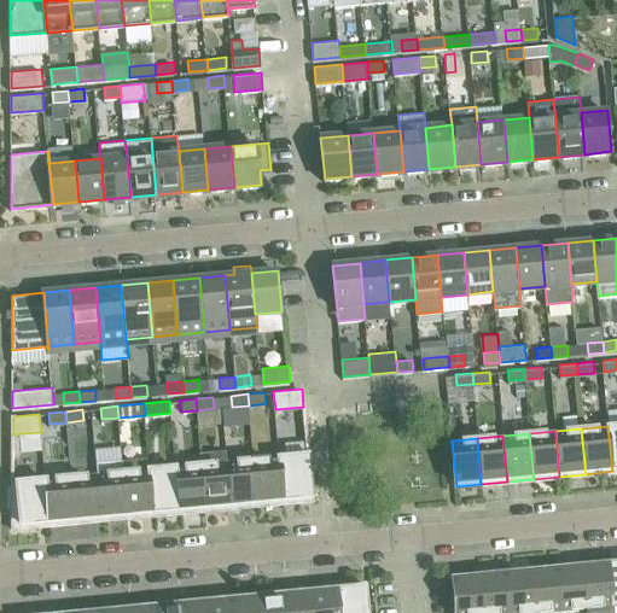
[(202,463),(205,509),(232,507),(227,461),(226,448),(201,450),(202,463)]
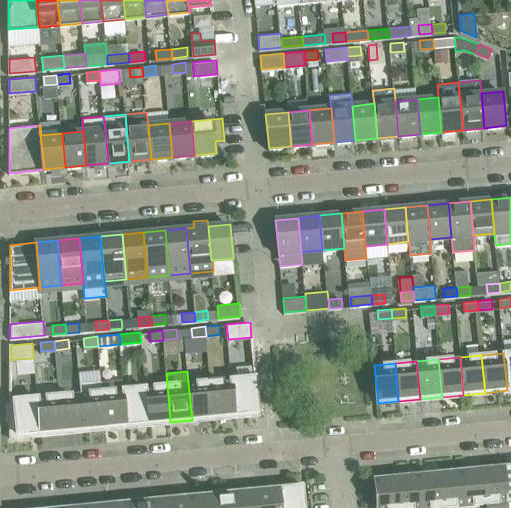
[(255,376),(231,378),(235,416),(259,414),(255,376)]
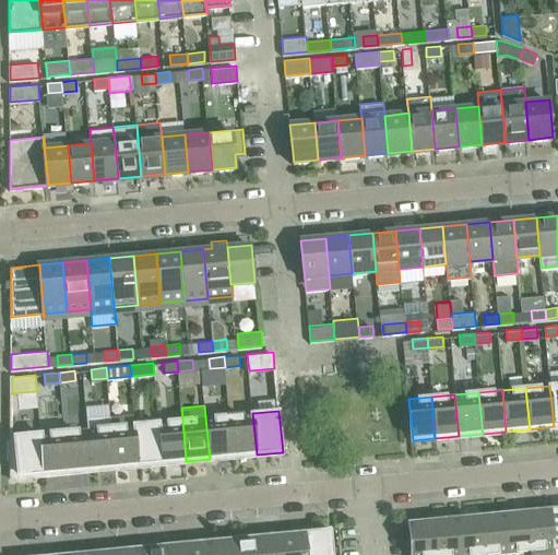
[(110,414),(116,468),(139,465),(135,424),(134,412),(110,414)]
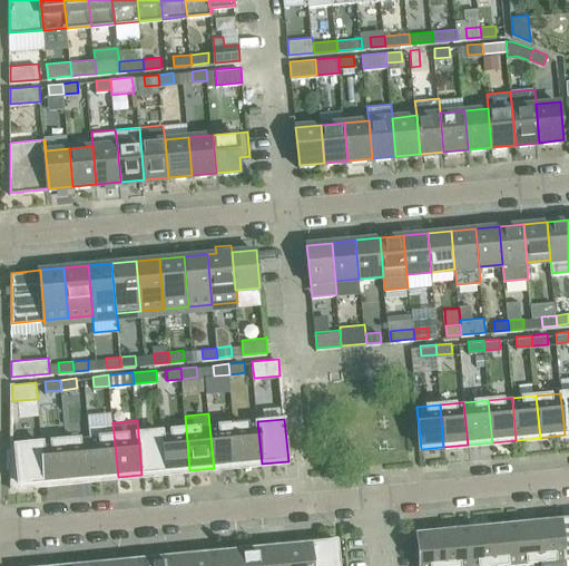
[(257,421),(234,423),(237,466),(262,464),(257,421)]
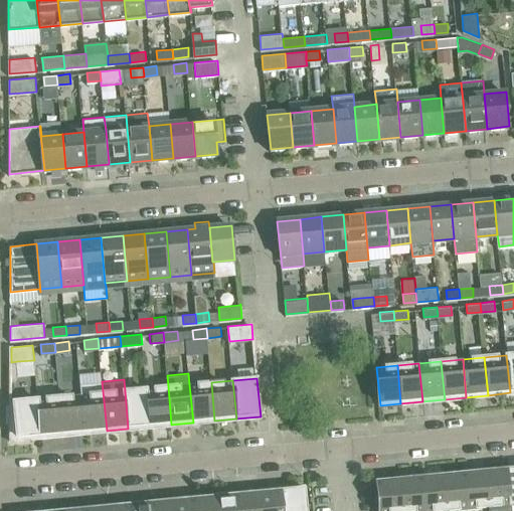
[(80,383),(81,394),(84,433),(107,431),(102,381),(80,383)]
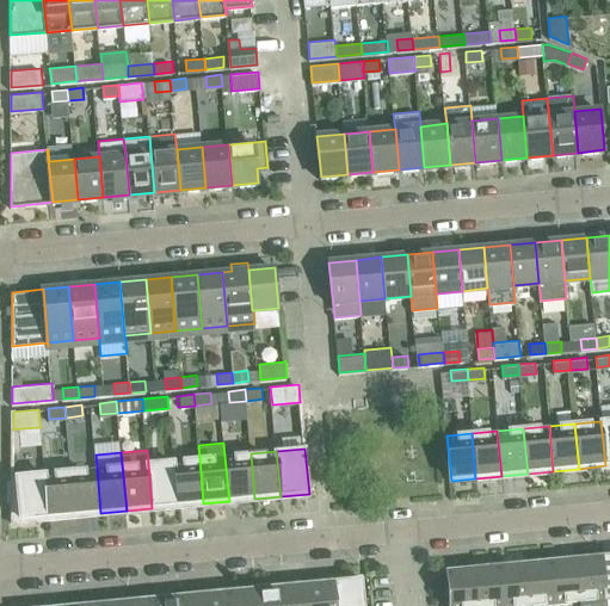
[(251,453),(225,456),(229,501),(254,499),(251,453)]
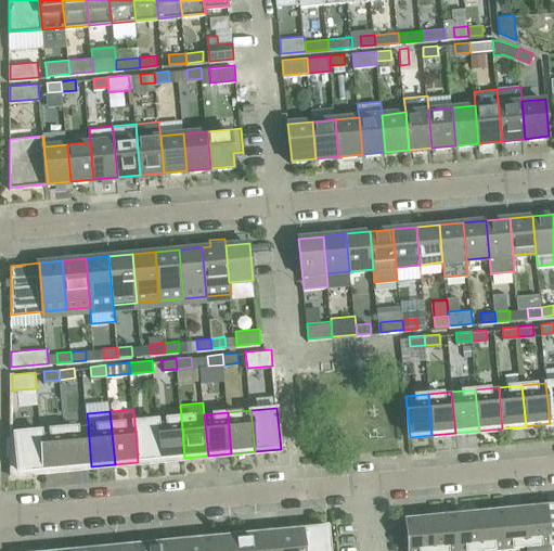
[(181,417),(157,419),(162,460),(184,458),(181,417)]
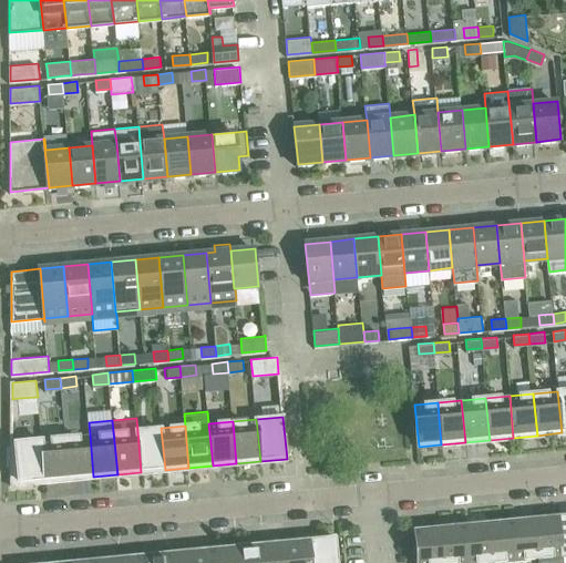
[(161,428),(137,430),(141,472),(165,470),(161,428)]
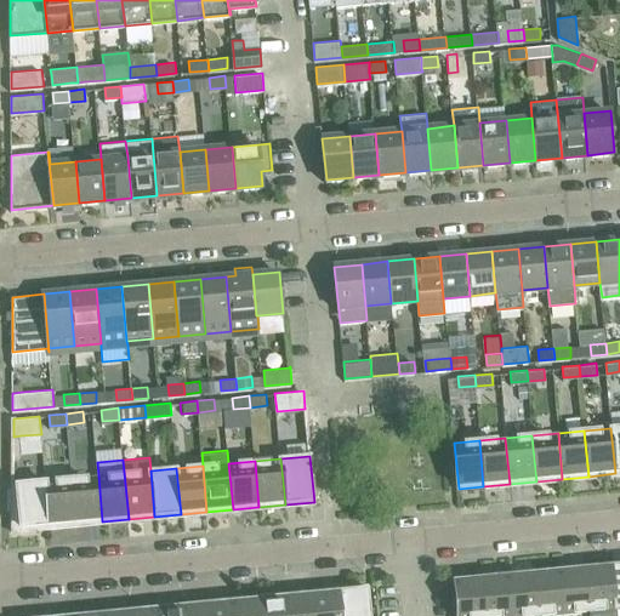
[(77,524),(102,522),(98,475),(72,478),(77,524)]
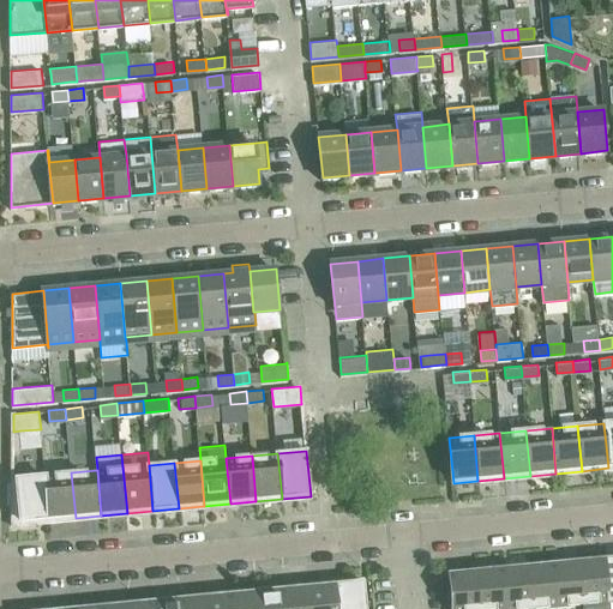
[(46,475),(49,520),(76,518),(71,472),(46,475)]
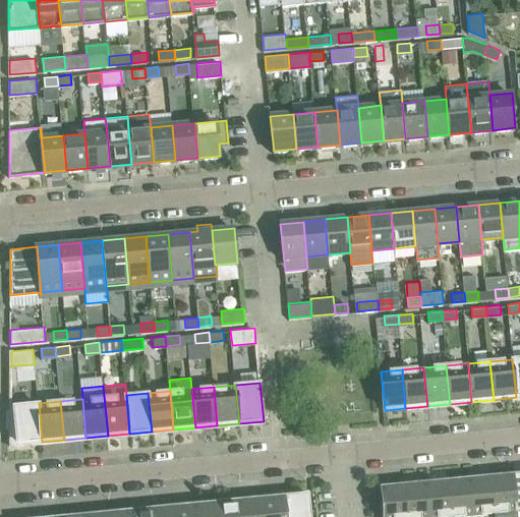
[(11,426),(11,445),(42,442),(39,403),(11,406),(11,409),(7,409),(7,426),(11,426)]
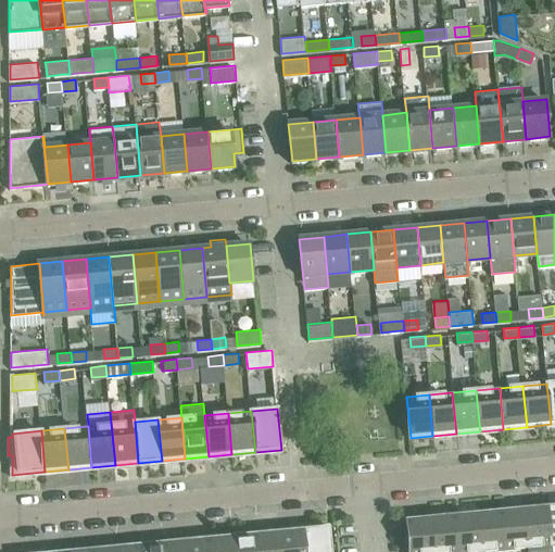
[(546,503),(524,505),(527,547),(527,551),(551,551),(551,544),(546,503)]
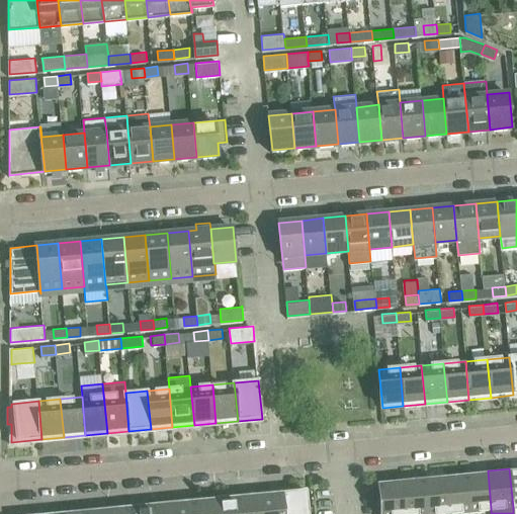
[(488,470),(465,473),(469,511),(491,509),(488,470)]
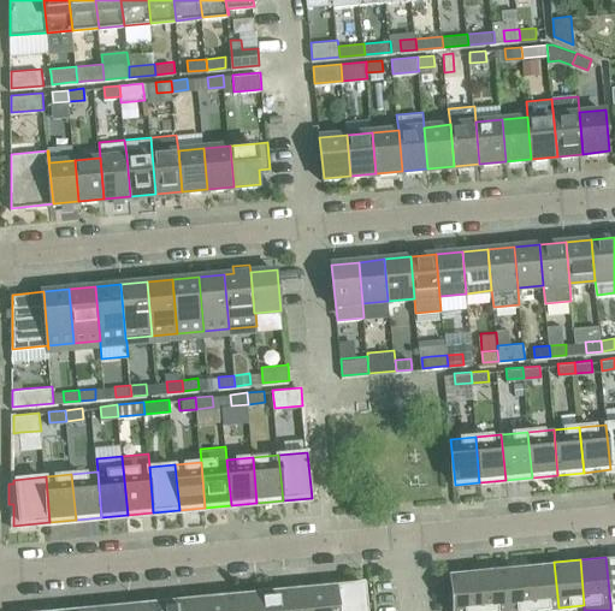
[(554,562),(528,564),(532,610),(559,607),(554,562)]
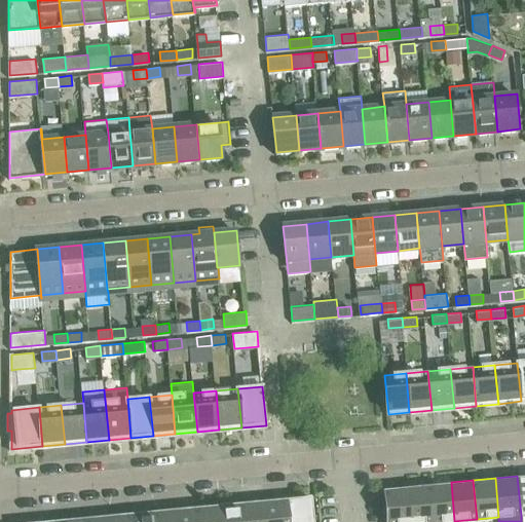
[(451,482),(428,484),(432,521),(443,521),(454,521),(451,482)]
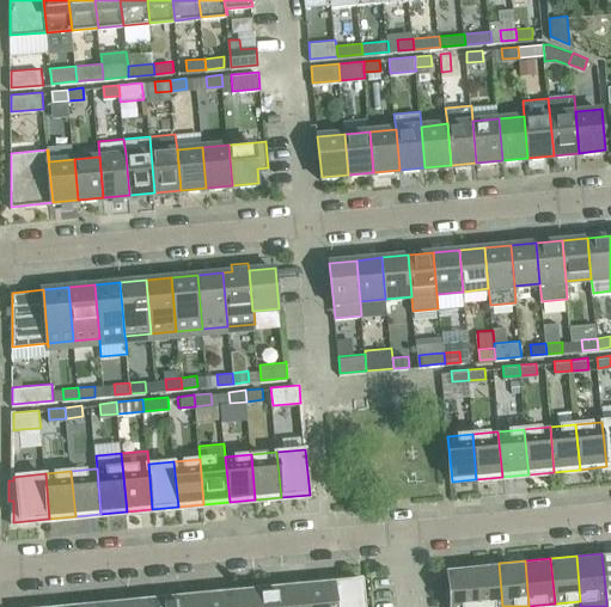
[(502,606),(499,563),(472,565),(476,606),(502,606)]
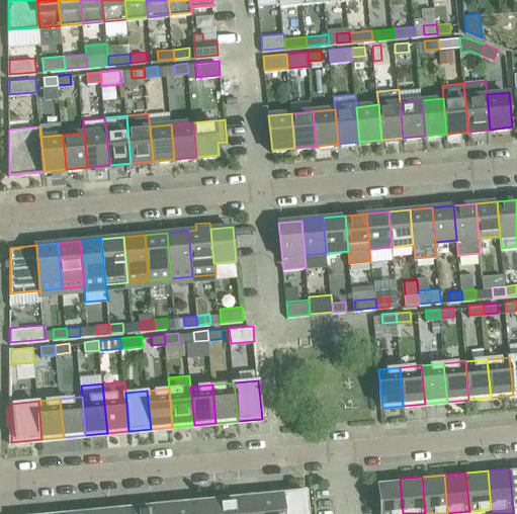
[(403,513),(400,479),(379,481),(381,513),(403,513)]
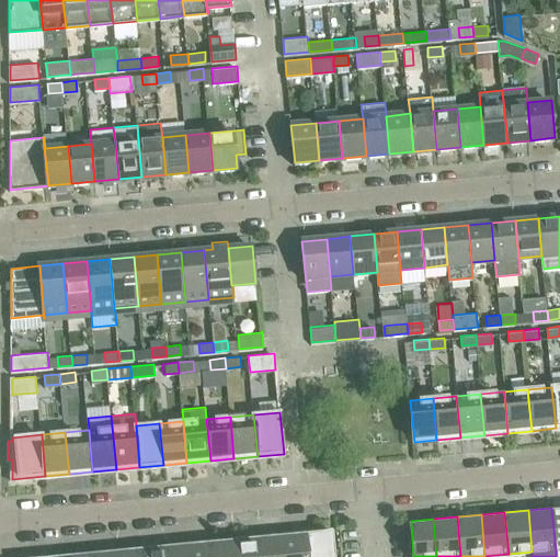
[(307,556),(333,556),(331,529),(306,531),(307,556)]
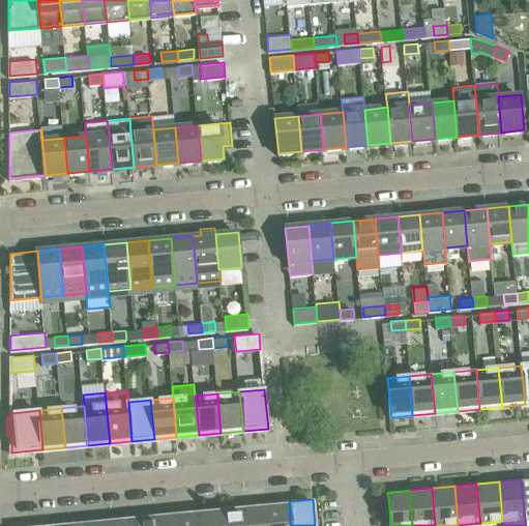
[(290,525),(289,501),(266,503),(268,525),(290,525)]
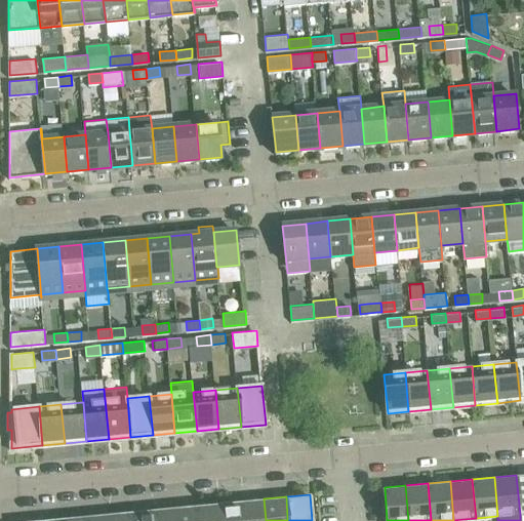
[(266,520),(264,498),(242,502),(243,520),(266,520)]
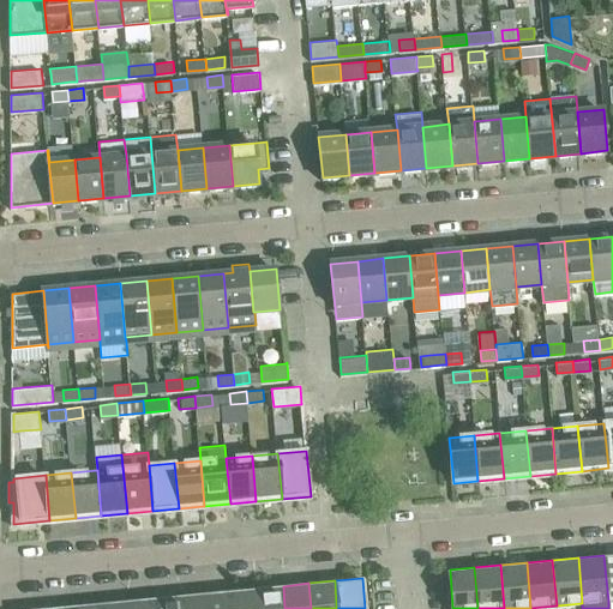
[(284,608),(283,586),(257,589),(258,608),(284,608)]
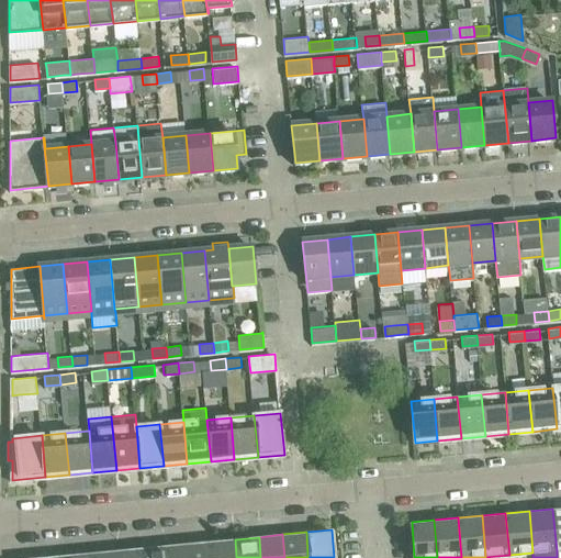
[(212,557),(236,557),(235,539),(212,542),(212,557)]
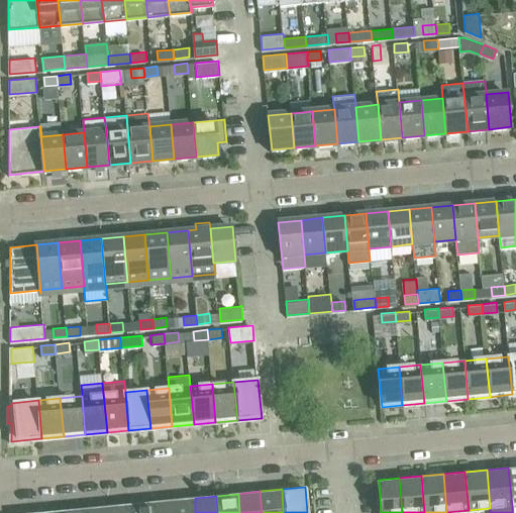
[(195,512),(195,498),(173,500),(174,512),(195,512)]
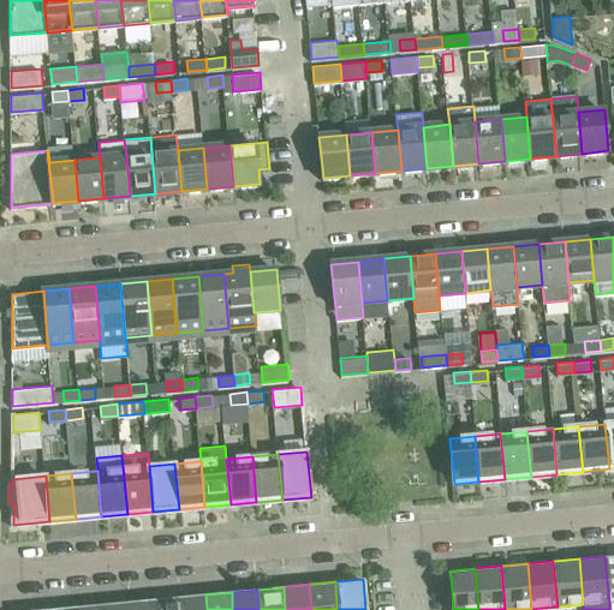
[(180,609),(207,609),(206,594),(180,597),(180,609)]
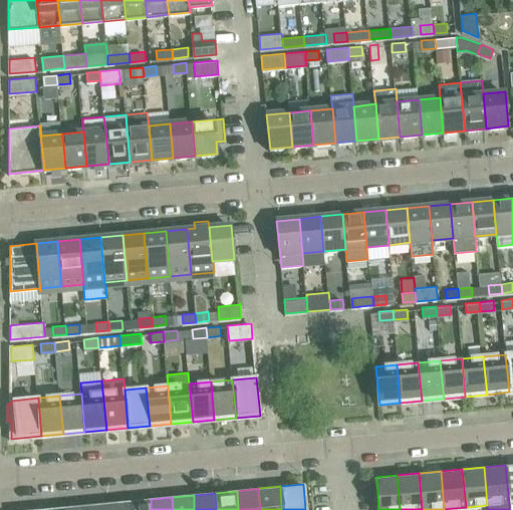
[(151,509),(151,499),(129,501),(129,509),(151,509)]
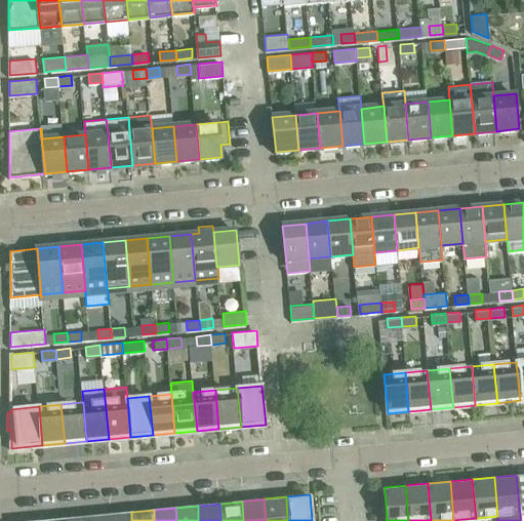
[(110,520),(131,520),(131,512),(110,514),(110,520)]
